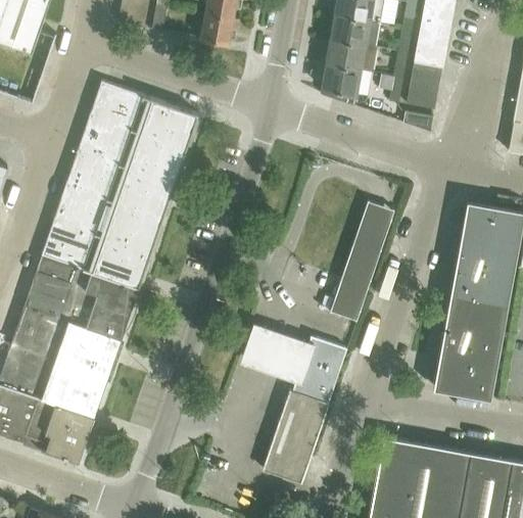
[(0,0),(0,46),(31,57),(38,36),(50,0),(0,0)]
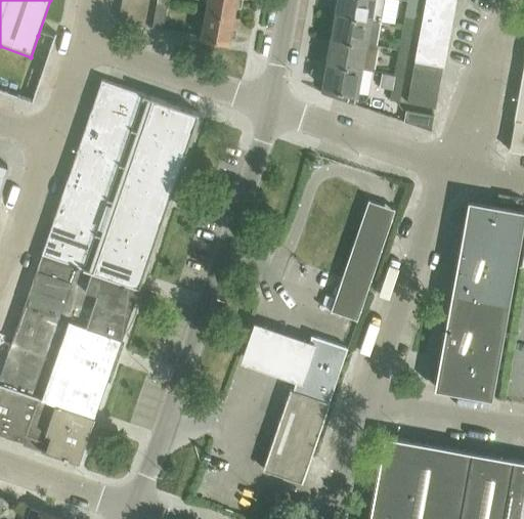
[(208,4),(205,15),(232,20),(236,0),(192,0),(193,1),(208,4)]
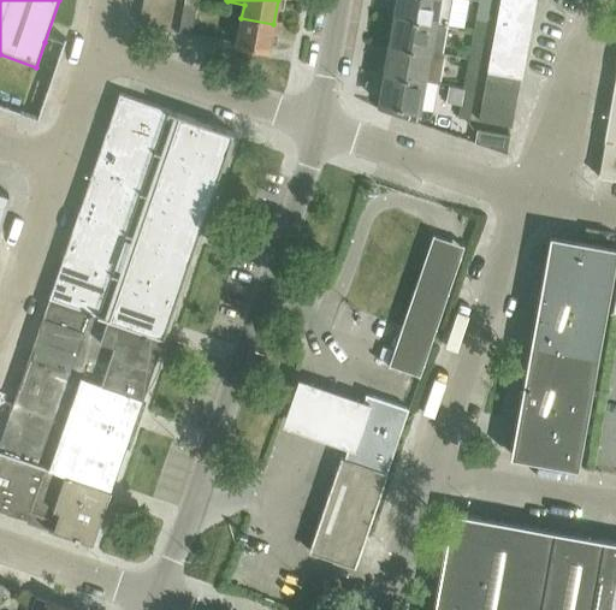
[(396,0),(392,22),(445,31),(451,3),(439,0),(396,0)]
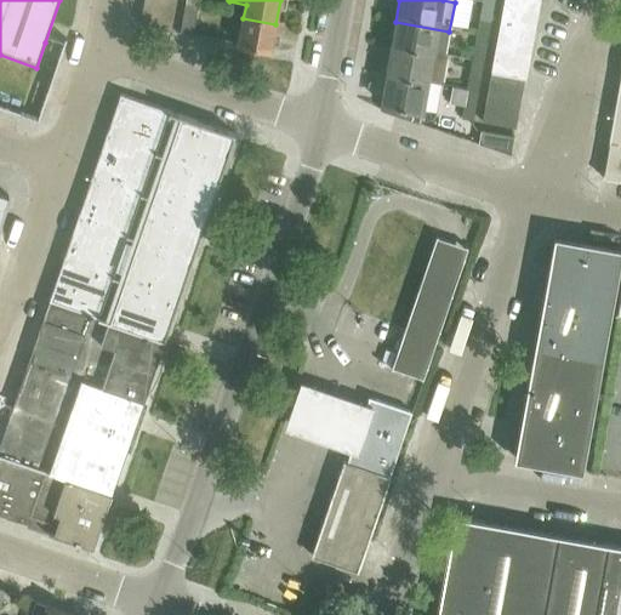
[(505,0),(490,79),(524,85),(539,0),(505,0)]
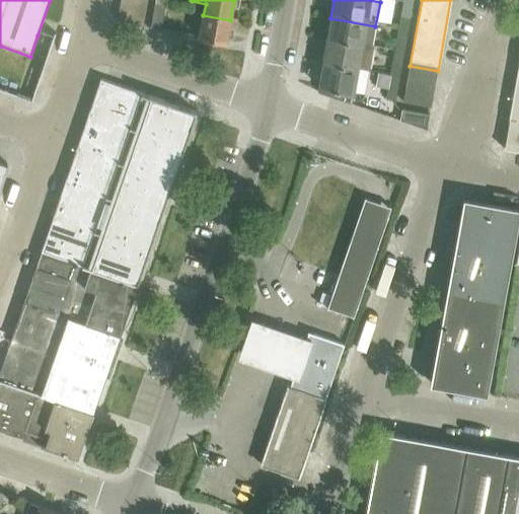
[(147,5),(121,1),(119,12),(145,17),(147,5)]
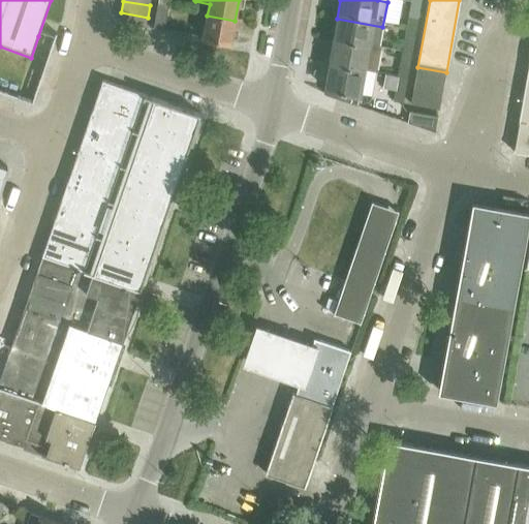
[(411,6),(408,23),(417,25),(421,7),(411,6)]
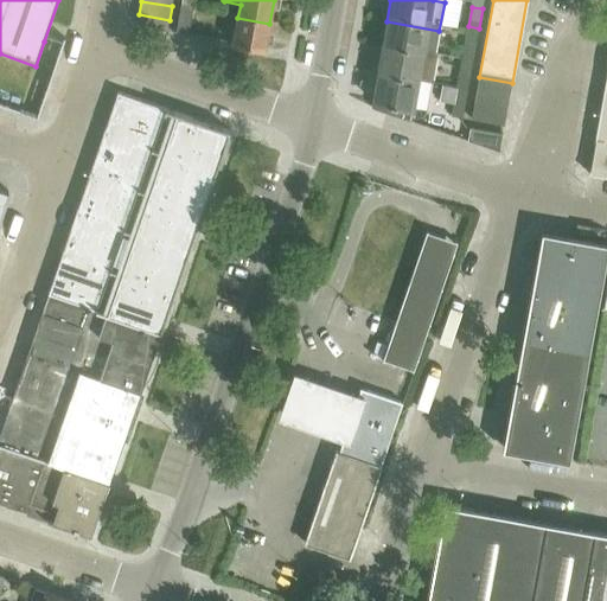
[(193,11),(181,8),(176,37),(187,39),(193,11)]
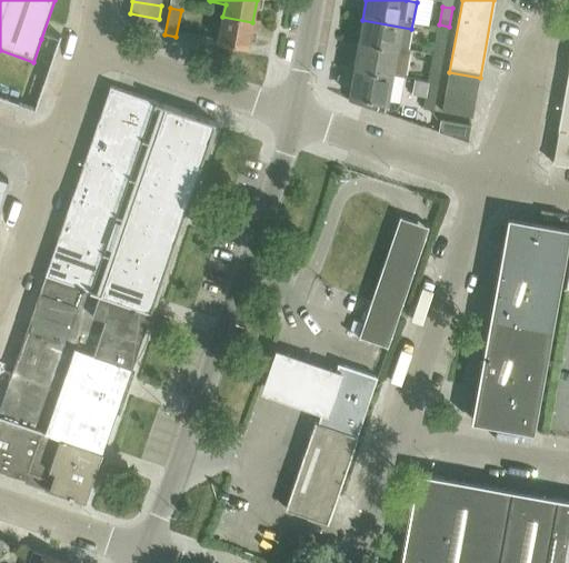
[(159,19),(130,13),(128,28),(156,33),(159,19)]
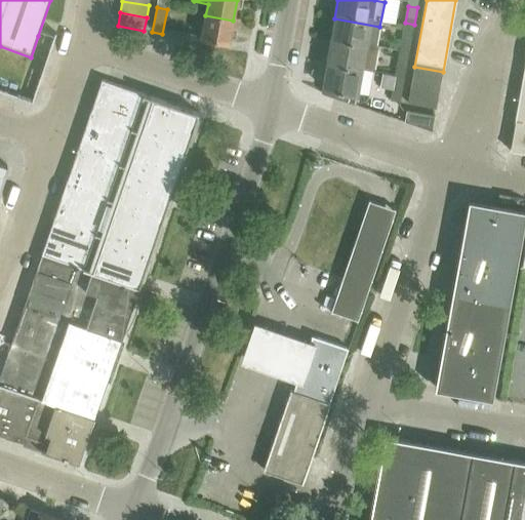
[(229,46),(233,21),(205,15),(201,41),(229,46)]
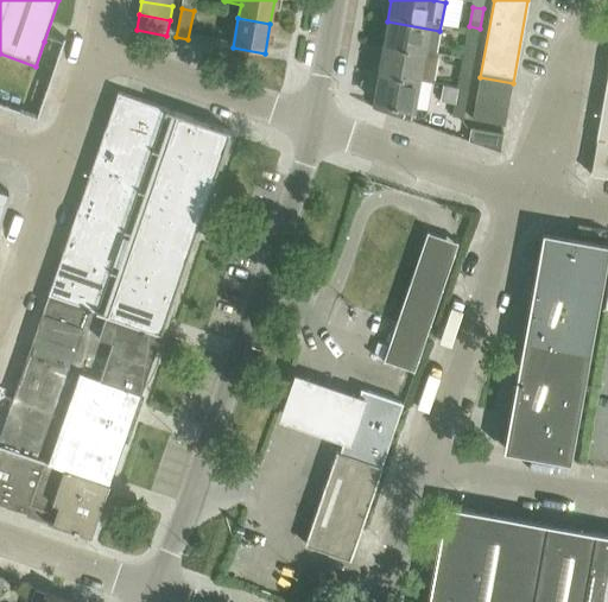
[(387,21),(382,50),(435,59),(439,31),(387,21)]
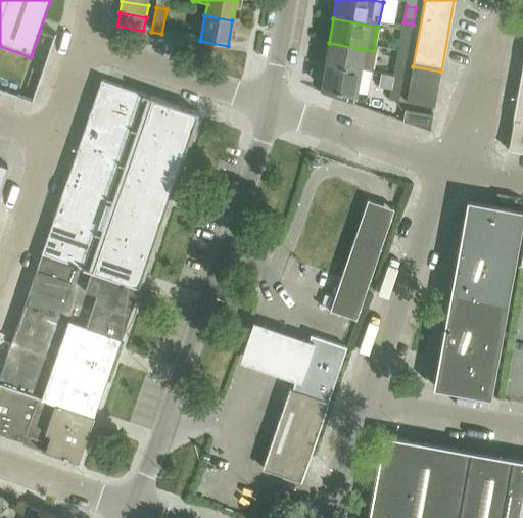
[(400,39),(397,55),(407,56),(410,40),(400,39)]
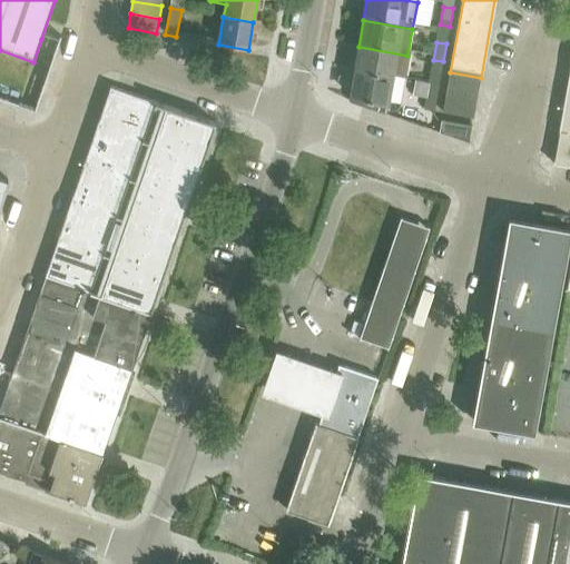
[(359,47),(354,75),(391,80),(404,82),(410,56),(408,56),(359,47)]
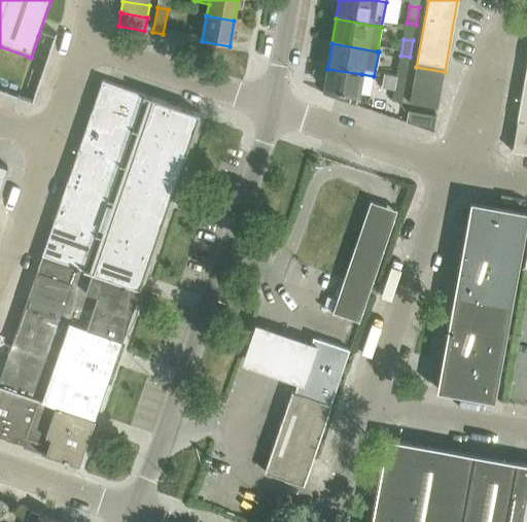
[(400,56),(397,72),(407,74),(410,57),(400,56)]
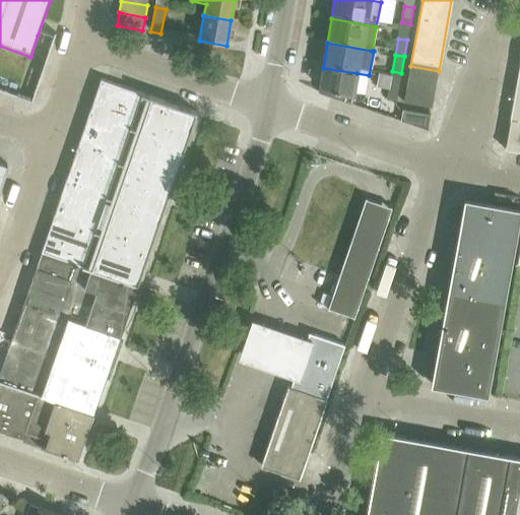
[(519,62),(504,153),(519,155),(519,62)]
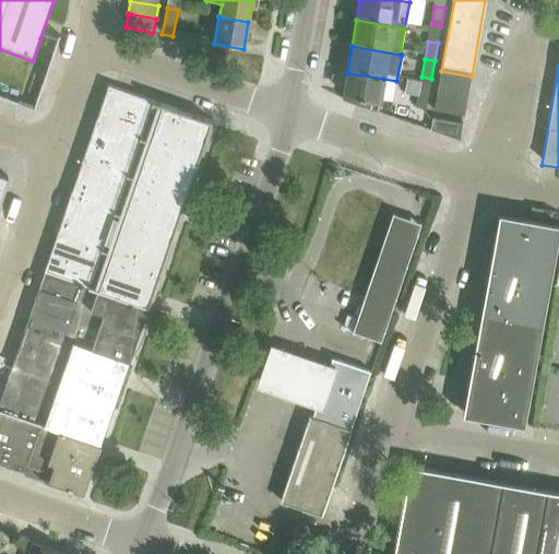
[(468,91),(472,77),(441,71),(439,85),(468,91)]
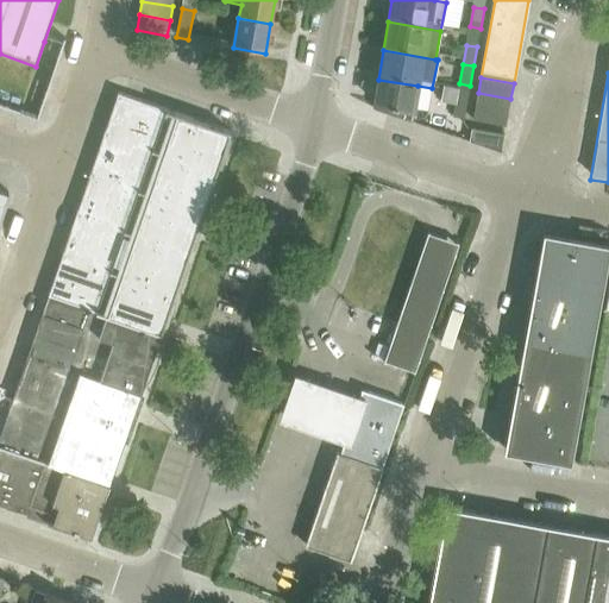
[(413,113),(418,86),(378,80),(374,106),(372,113),(412,126),(415,114),(413,113)]
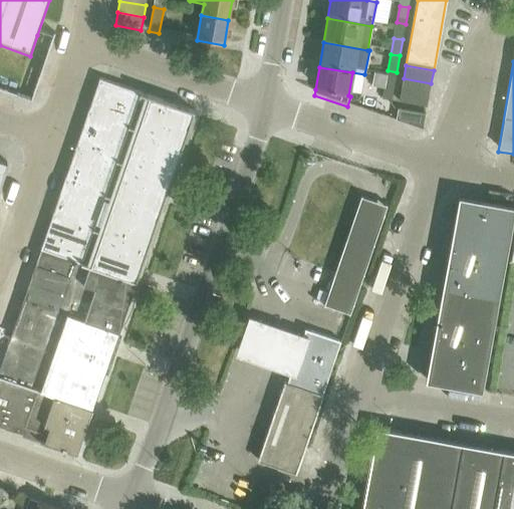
[(429,96),(431,83),(404,78),(402,91),(429,96)]
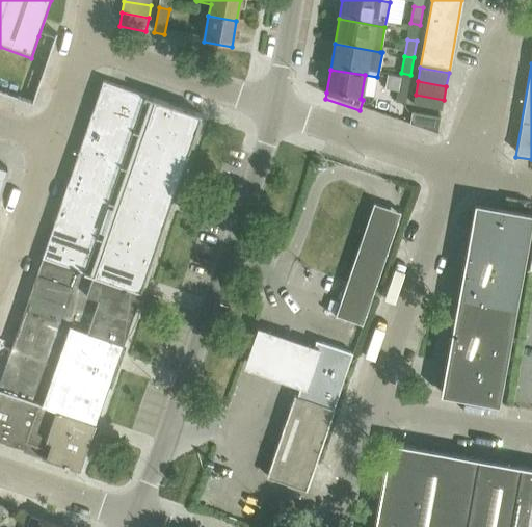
[(103,85),(90,120),(189,154),(201,119),(103,85)]
